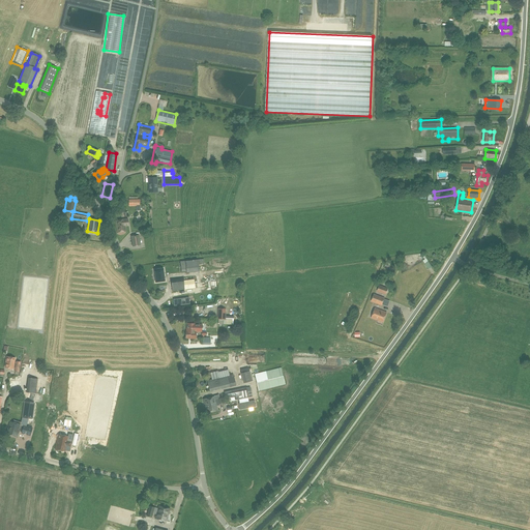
[(128,226),(127,218),(115,221),(117,233),(126,232),(125,227),(128,226)]
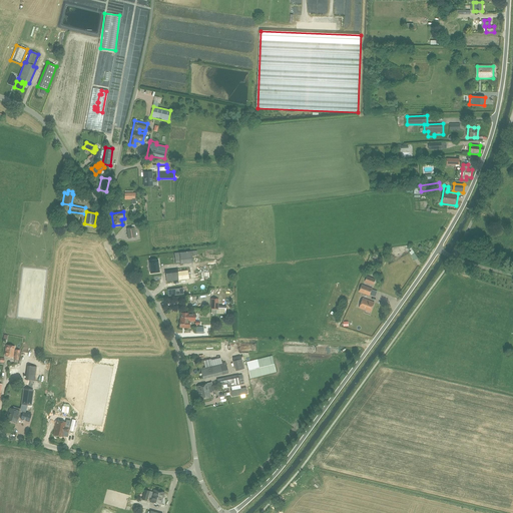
[(71,219),(61,218),(61,227),(71,228),(71,219)]
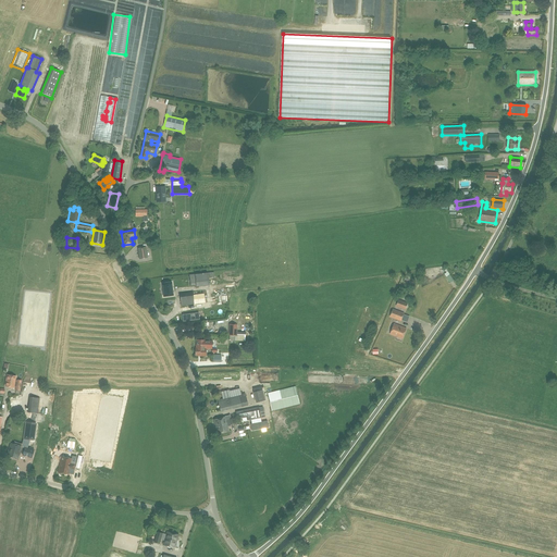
[(137,248),(139,260),(147,259),(146,247),(137,248)]
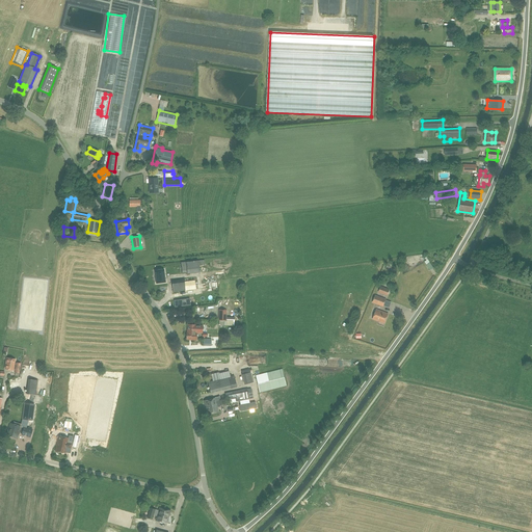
[(204,260),(181,263),(182,272),(187,272),(187,273),(200,272),(198,265),(205,265),(204,260)]
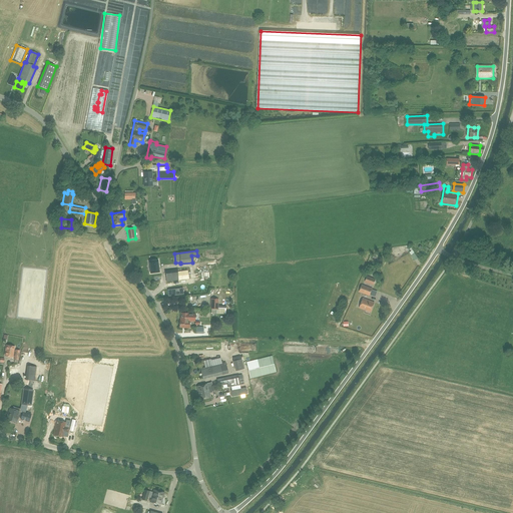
[(173,262),(173,252),(158,252),(158,262),(173,262)]
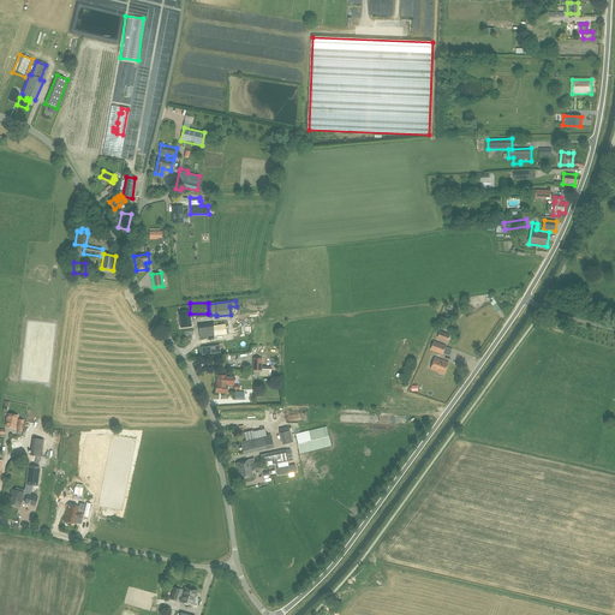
[(157,311),(160,320),(165,317),(163,315),(167,314),(166,309),(157,311)]
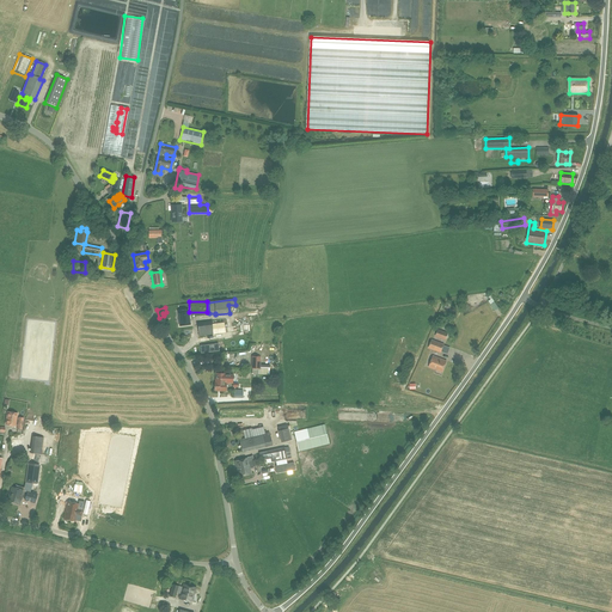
[(190,324),(189,310),(178,312),(179,326),(190,324)]
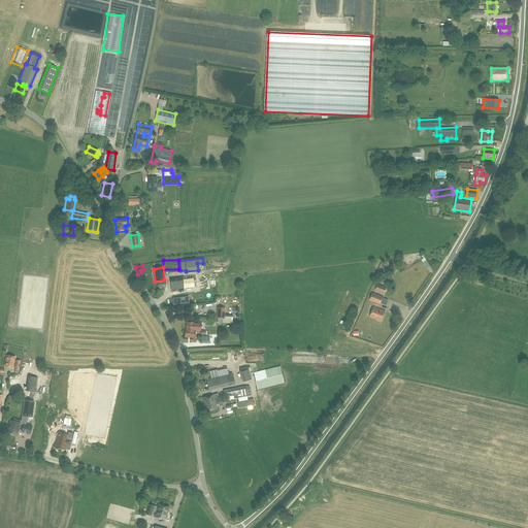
[(171,290),(184,289),(184,283),(196,282),(195,278),(199,278),(198,274),(185,276),(186,279),(183,279),(183,276),(170,278),(171,290)]
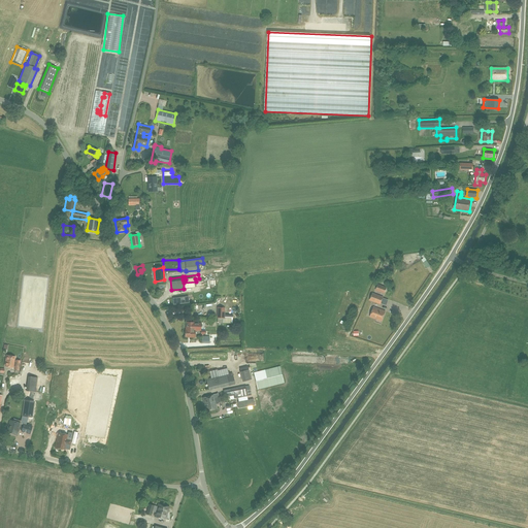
[(378,283),(376,288),(385,291),(388,286),(378,283)]
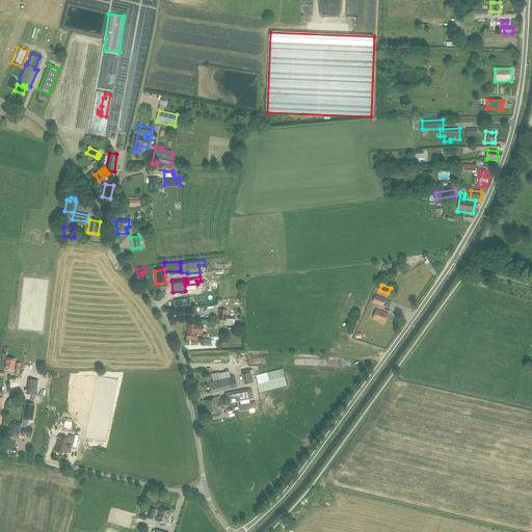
[(386,299),(375,295),(372,302),(383,307),(386,299)]
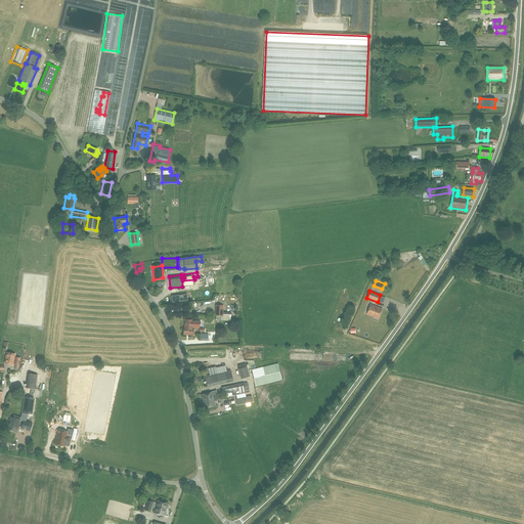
[(171,296),(172,303),(187,301),(186,294),(171,296)]
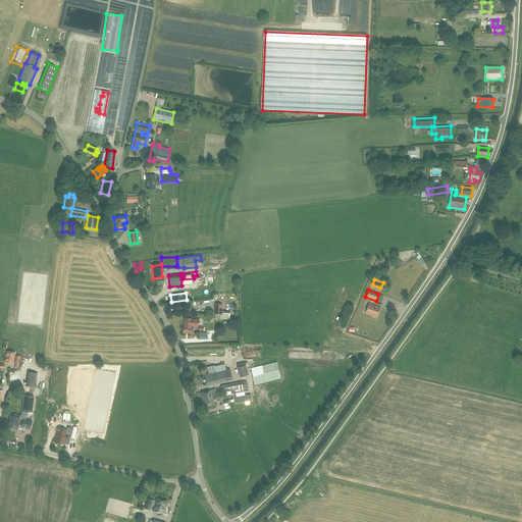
[(377,317),(380,308),(369,304),(366,313),(377,317)]
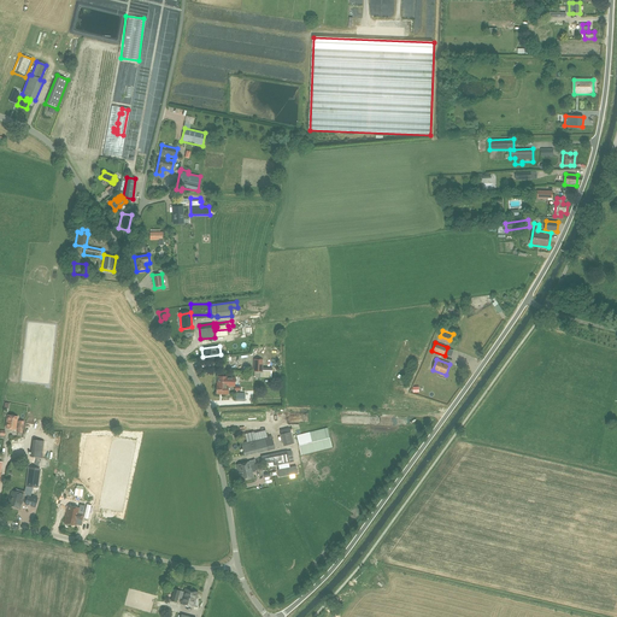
[(263,368),(263,372),(254,371),(253,378),(271,378),(271,372),(271,368),(263,368)]
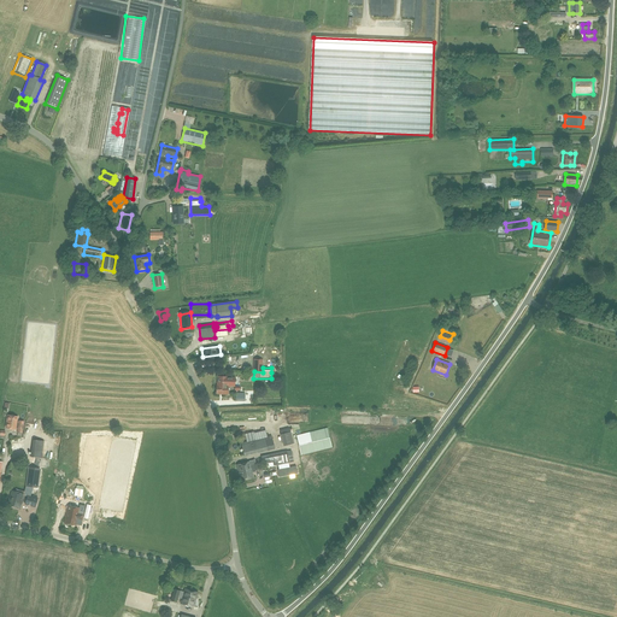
[(217,386),(216,386),(216,394),(228,395),(228,387),(235,387),(235,377),(227,377),(218,376),(217,386)]
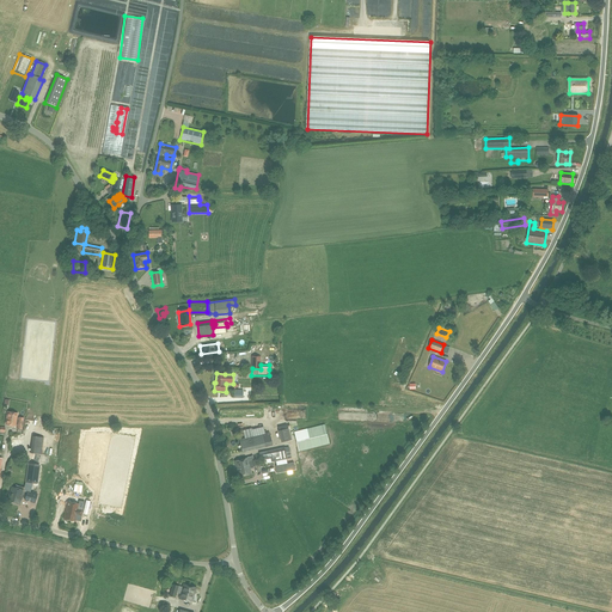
[(18,418),(16,418),(17,414),(7,412),(6,424),(14,426),(14,424),(17,426),(17,429),(23,429),(24,417),(18,417),(18,418)]
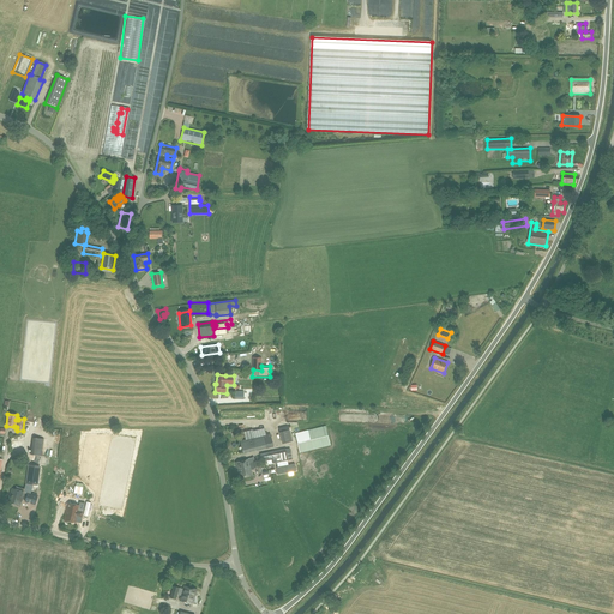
[(326,426),(300,433),(295,434),(300,453),(331,445),(326,426)]
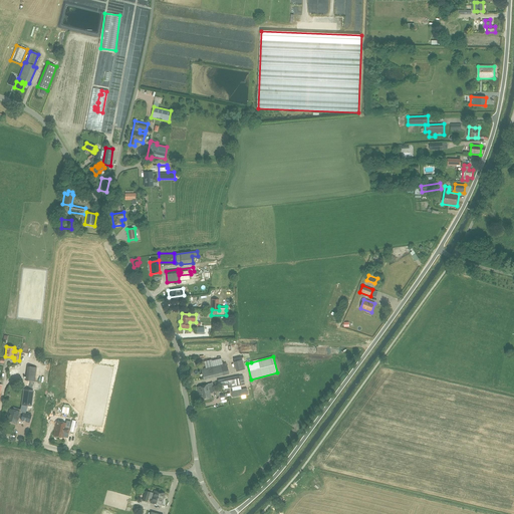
[(244,368),(242,358),(234,360),(236,370),(244,368)]
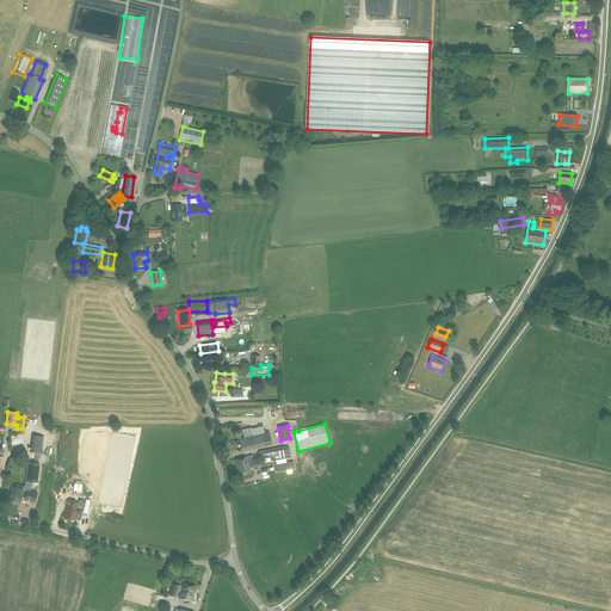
[(41,454),(43,437),(43,430),(34,429),(30,452),(41,454)]
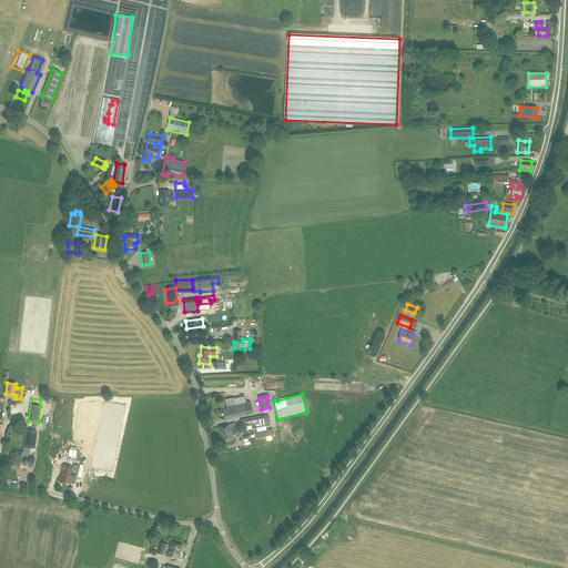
[(250,402),(222,408),(224,421),(253,414),(250,402)]
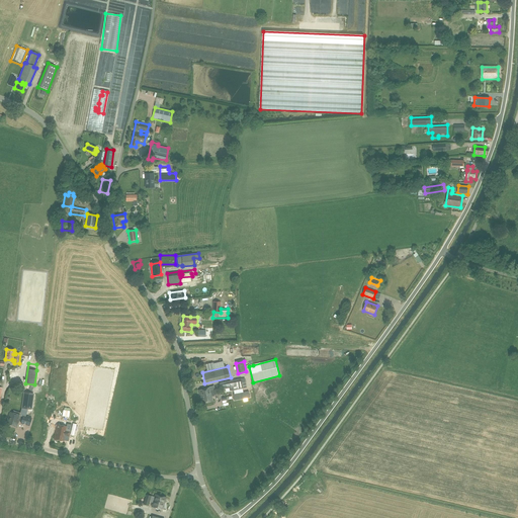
[(244,378),(219,383),(221,390),(230,387),(231,391),(245,387),(244,378)]
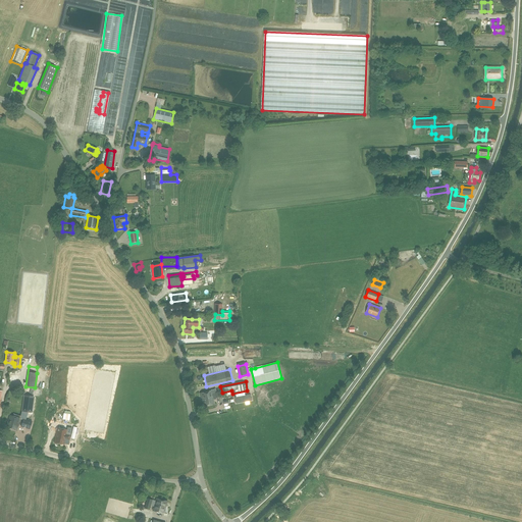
[(200,393),(203,403),(214,401),(214,400),(216,400),(216,398),(219,398),(220,403),(223,402),(223,401),(222,397),(219,397),(218,392),(212,394),(211,389),(208,389),(209,390),(200,393)]
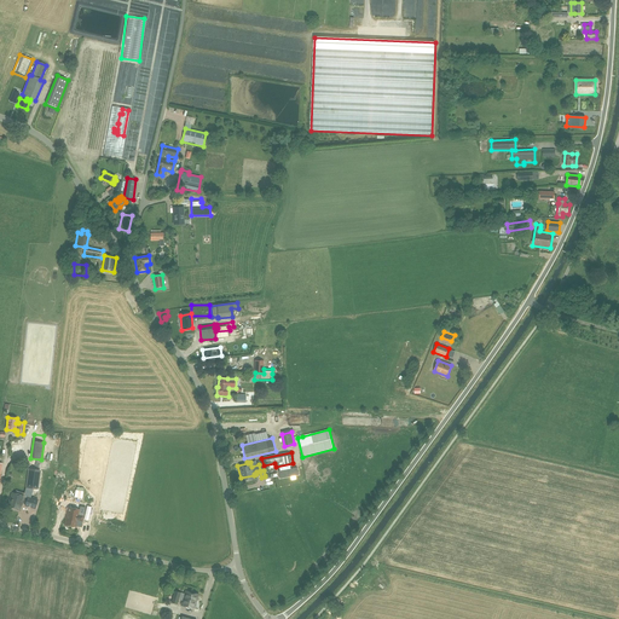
[(298,468),(278,472),(279,479),(299,475),(298,468)]
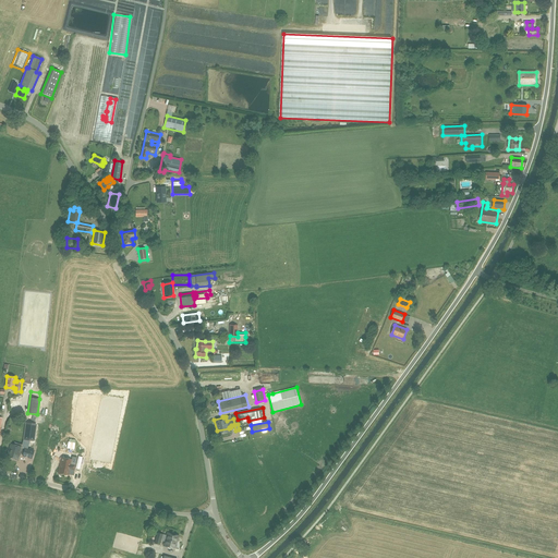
[(24,438),(34,439),(35,424),(26,423),(24,438)]
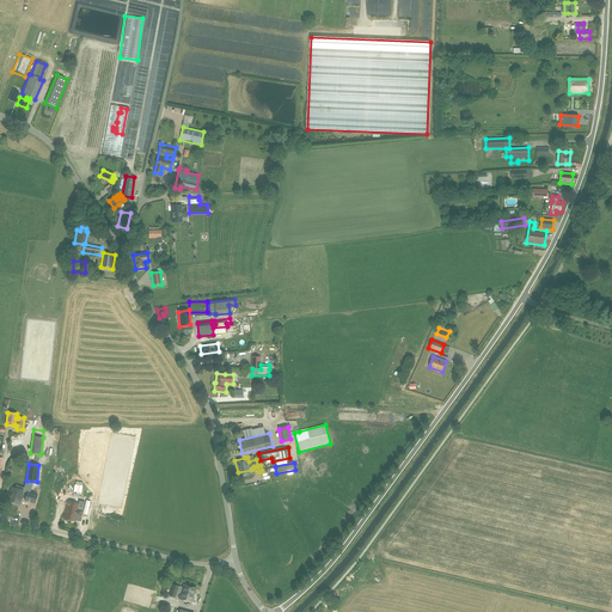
[(16,485),(14,488),(11,488),(7,501),(19,505),(22,497),(25,497),(25,501),(35,503),(37,494),(24,490),(25,488),(24,487),(17,485),(16,485)]
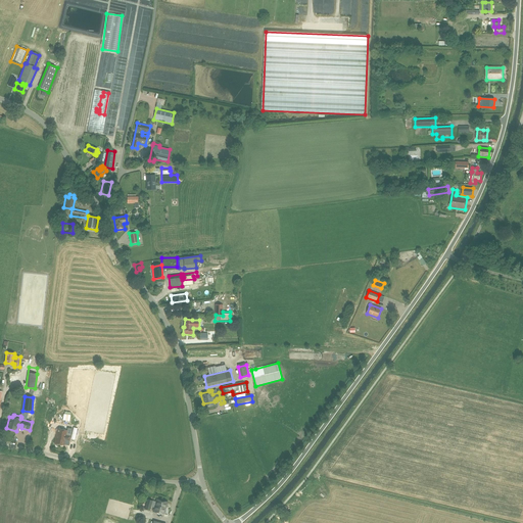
[(70,435),(72,429),(67,428),(67,431),(56,429),(54,443),(64,445),(65,440),(69,441),(70,435)]
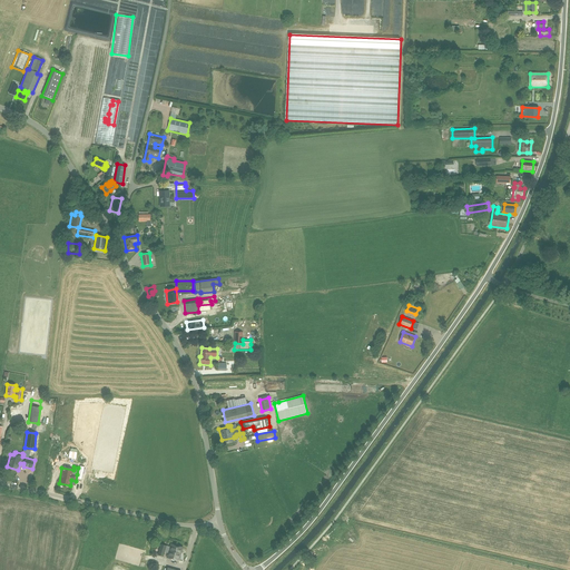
[(178,561),(183,548),(170,544),(169,547),(160,544),(157,556),(163,557),(164,552),(168,553),(166,558),(178,561)]
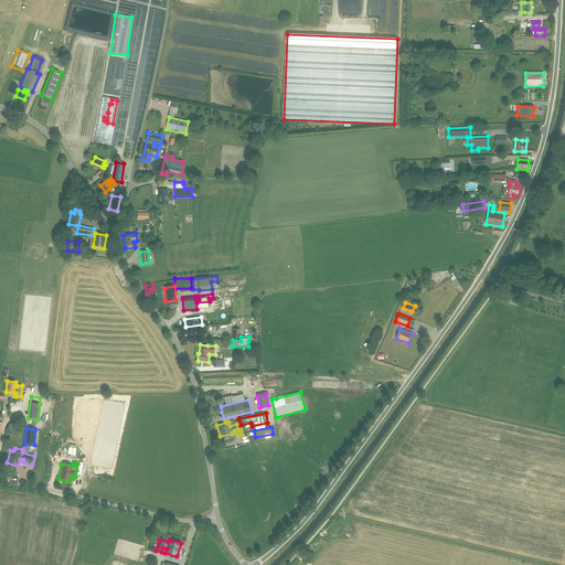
[(137,556),(139,546),(118,541),(115,550),(137,556)]
